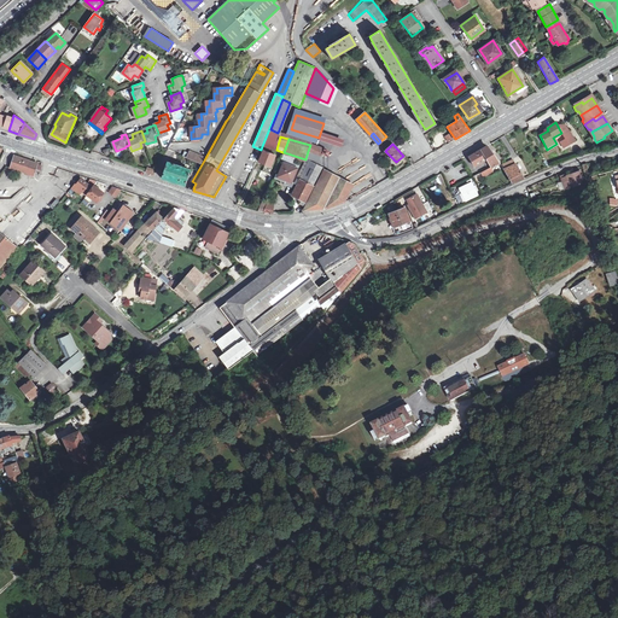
[(308,151),(321,155),(324,149),(310,145),(308,151)]
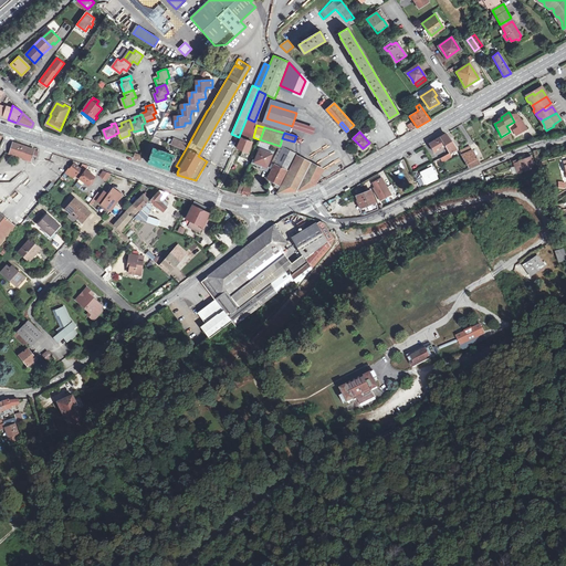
[(440,137),(444,146),(448,153),(435,161),(436,164),(451,156),(450,154),(450,153),(456,149),(446,134),(440,137)]
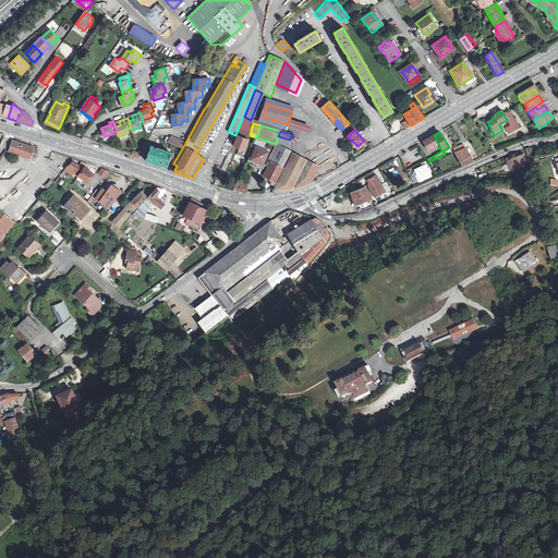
[(428,150),(438,144),(434,135),(428,138),(423,142),(428,150)]
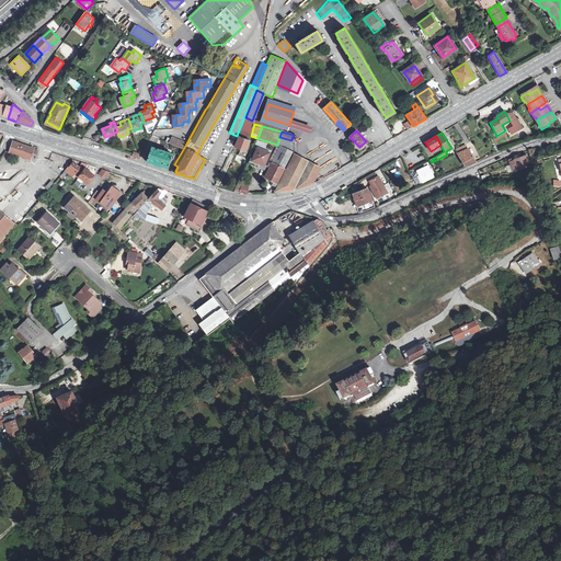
[(182,148),(185,142),(172,137),(170,144),(182,148)]
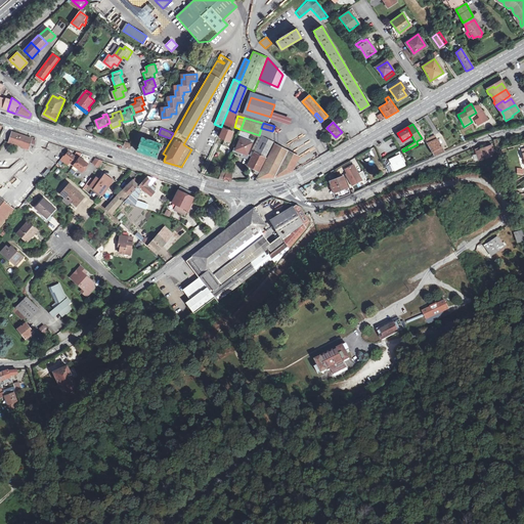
[(233,132),(223,128),(220,136),(225,139),(223,144),(229,146),(230,141),(229,140),(233,132)]
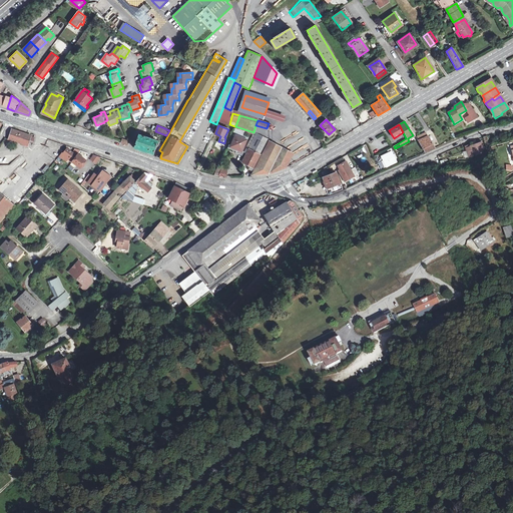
[(12,129),(8,139),(27,146),(31,136),(12,129)]
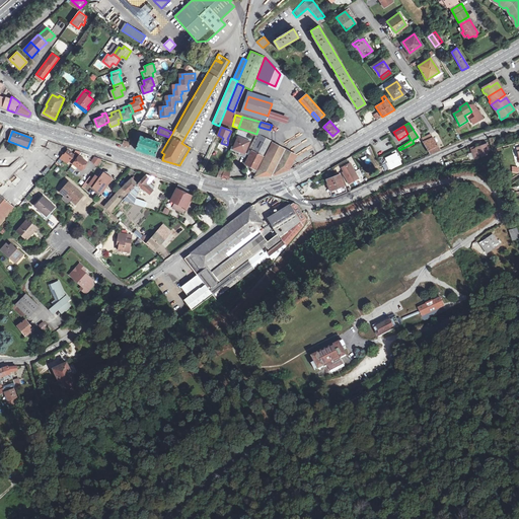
[(260,135),(251,150),(264,156),(272,141),(260,135)]
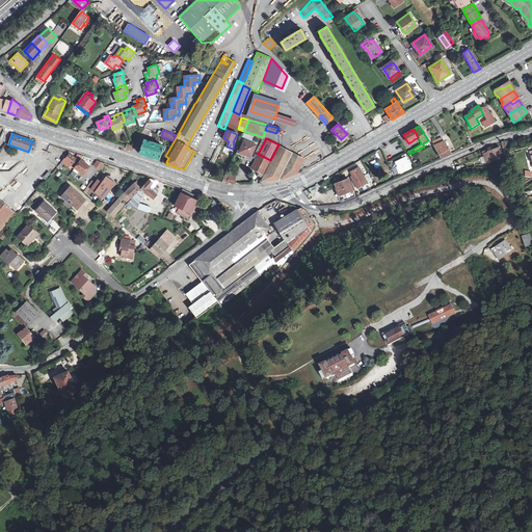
[(144,139),(139,153),(141,154),(158,160),(163,147),(144,139)]
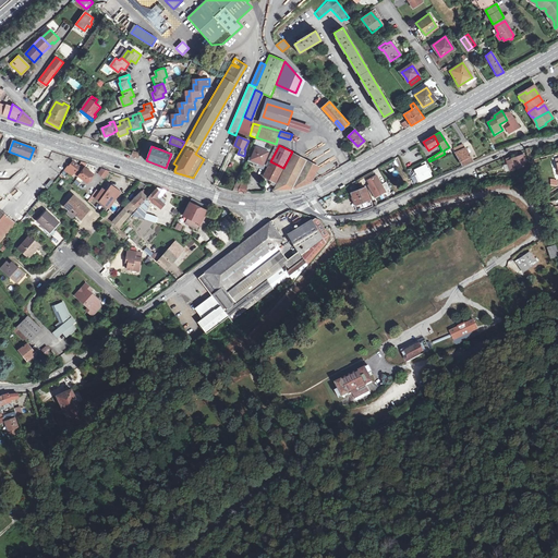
[(268,152),(256,146),(251,158),(250,157),(249,159),(250,161),(258,165),(259,162),(263,164),(268,152)]
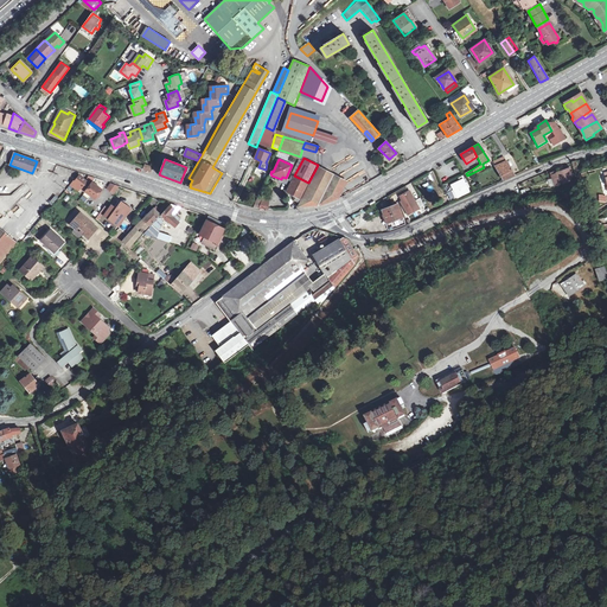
[(498,165),(497,163),(494,164),(493,165),(494,167),(497,172),(503,180),(513,176),(506,161),(498,165)]
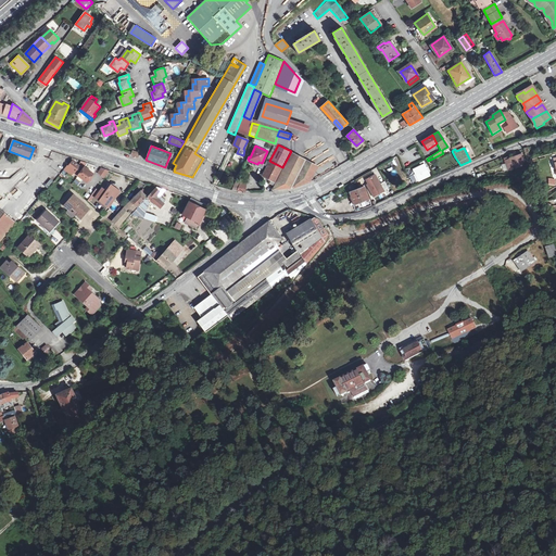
[(292,187),(311,180),(312,178),(317,165),(291,153),(274,189),(292,187)]
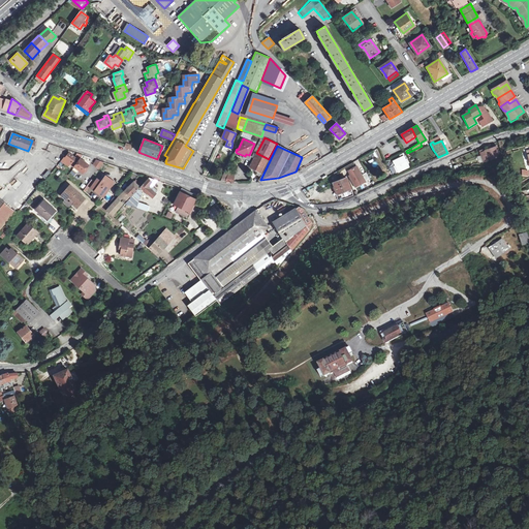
[(491,149),(487,151),(485,151),(487,156),(487,157),(486,156),(481,157),(484,162),(497,157),(493,148),(491,149)]
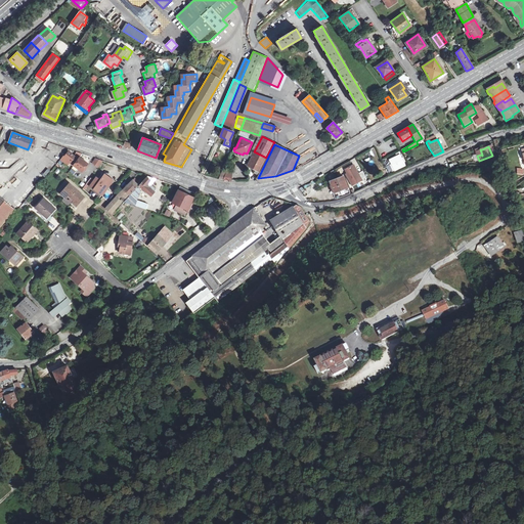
[(74,165),(79,160),(75,157),(69,151),(64,156),(63,156),(60,159),(68,165),(70,163),(71,164),(74,166),(74,165)]
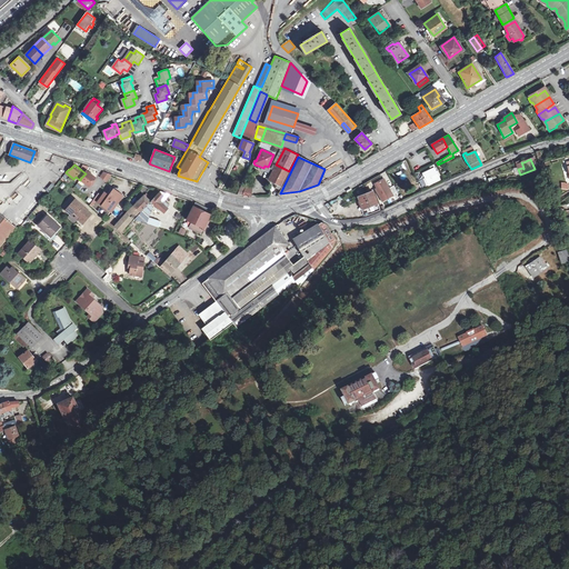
[(289,171),(276,165),(268,179),(282,186),(289,171)]
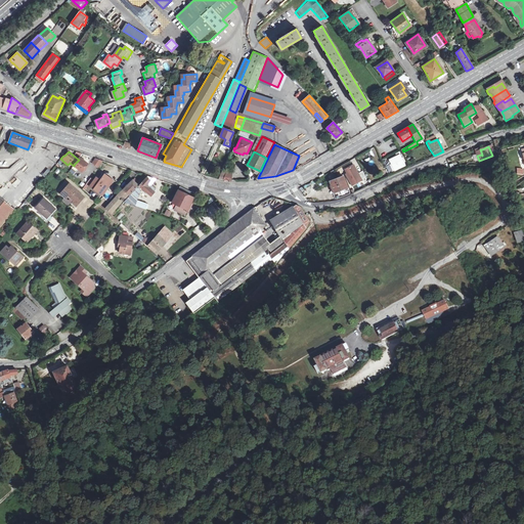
[(391,164),(392,167),(393,171),(404,167),(402,164),(401,160),(399,156),(389,161),(391,164)]
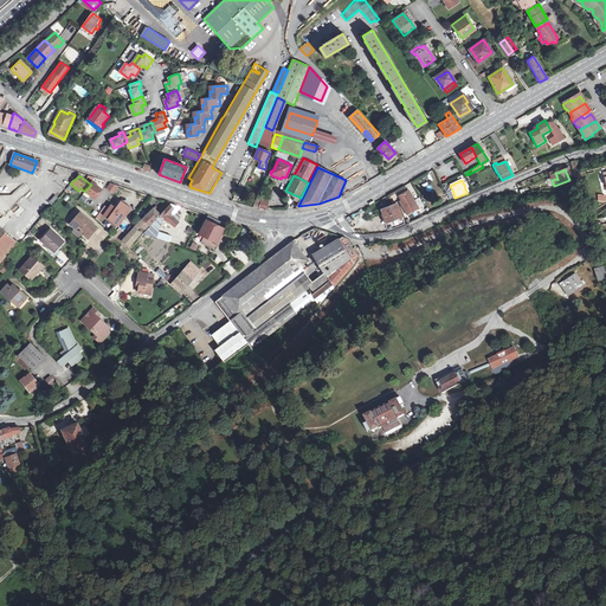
[(92,182),(91,185),(85,191),(90,194),(89,197),(92,200),(101,188),(97,186),(92,182)]
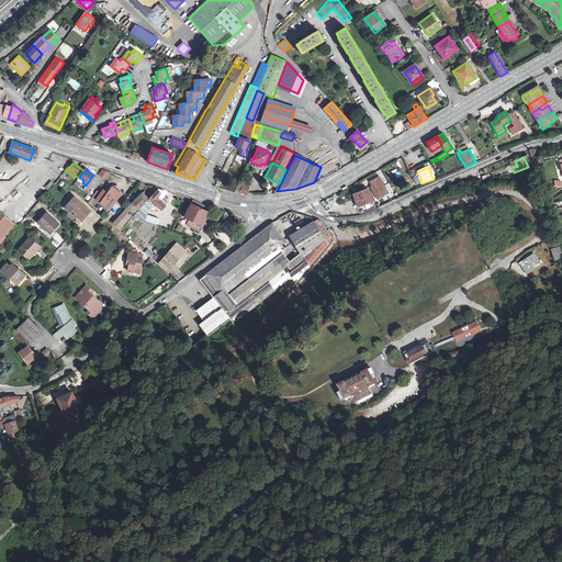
[(105,179),(110,172),(102,170),(99,175),(105,179)]
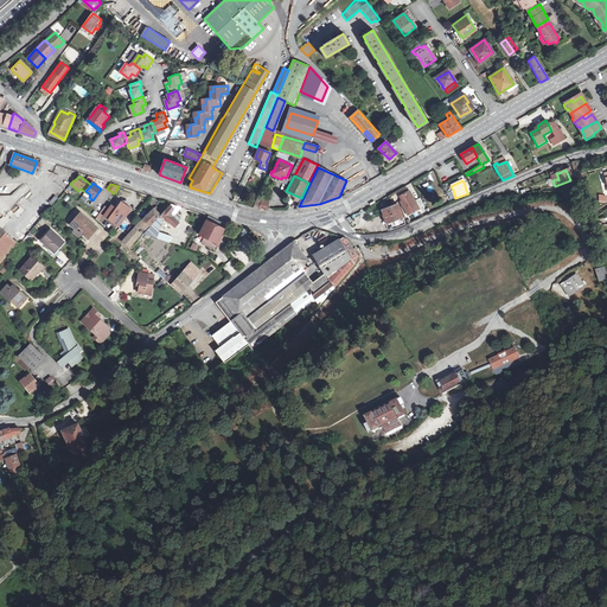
[(425,206),(420,198),(415,202),(410,191),(400,197),(402,202),(401,202),(408,216),(425,206)]
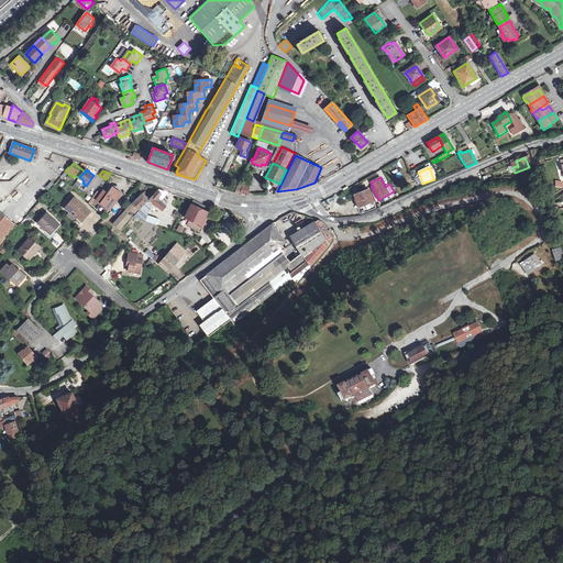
[(250,186),(239,185),(235,192),(236,192),(242,194),(249,195),(250,186)]
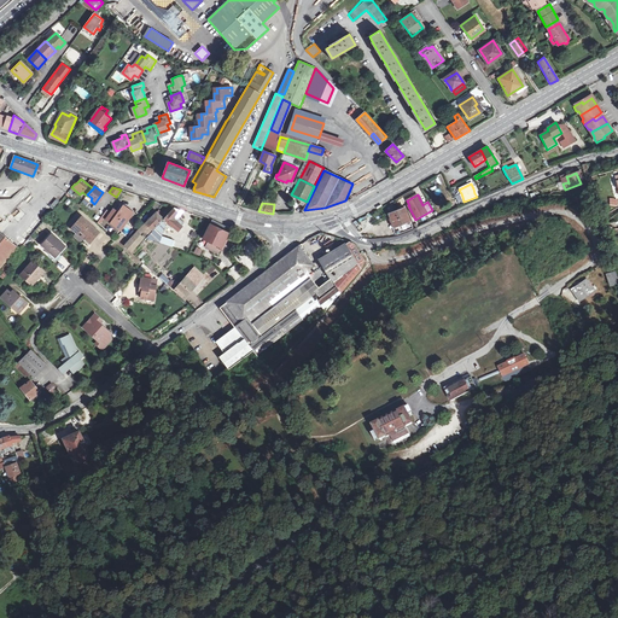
[(112,209),(105,219),(120,229),(132,211),(128,209),(123,205),(117,213),(112,209)]
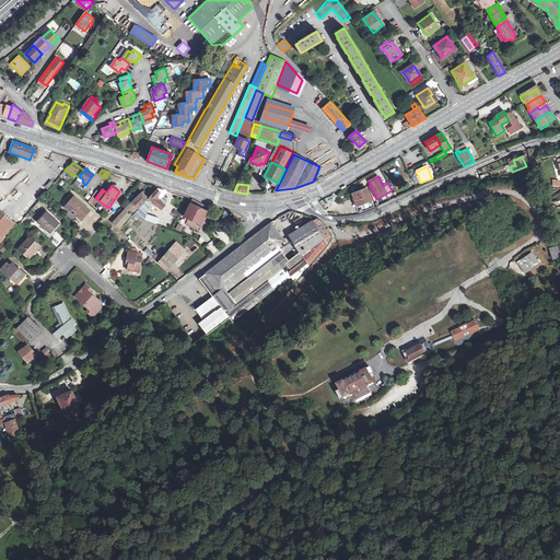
[(148,197),(149,198),(151,199),(161,208),(165,203),(159,198),(158,196),(163,189),(156,187),(148,197)]
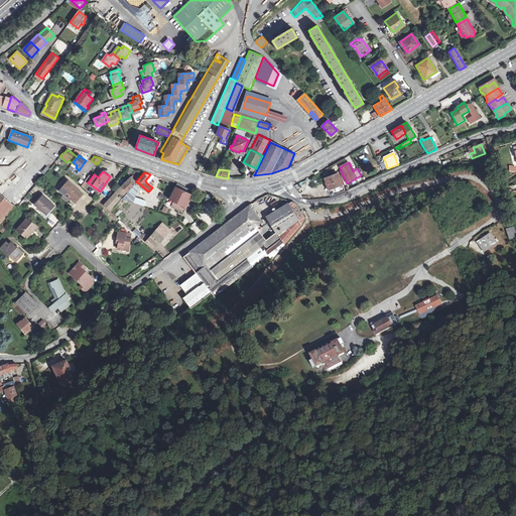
[(332,197),(345,191),(339,174),(326,180),(332,197)]
